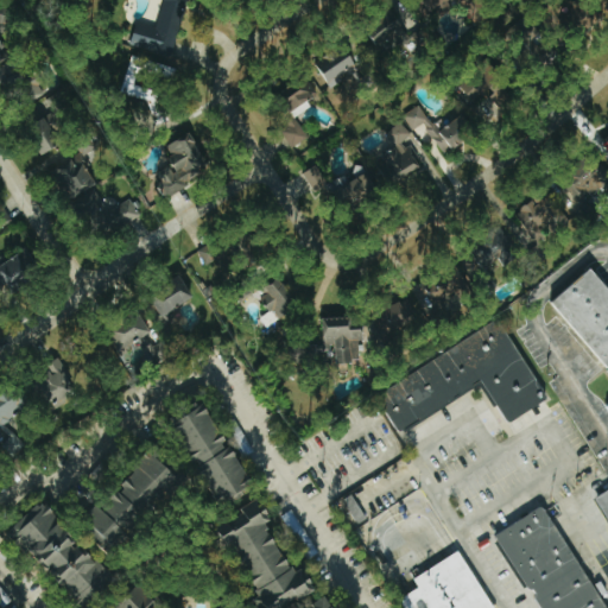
[(185,0),(163,0),(153,42),(175,46),(185,0)]
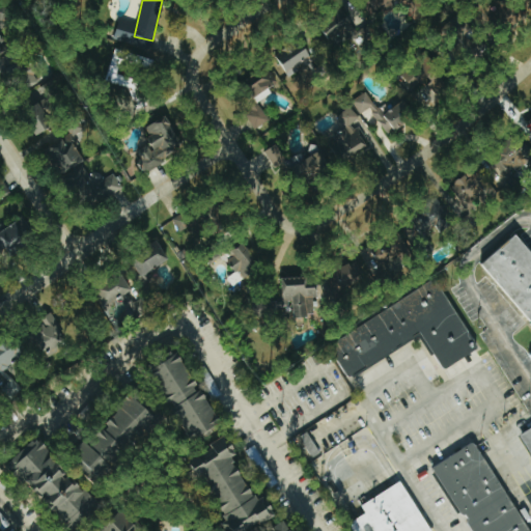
[(390,0),(370,0),(380,9),(390,0)]
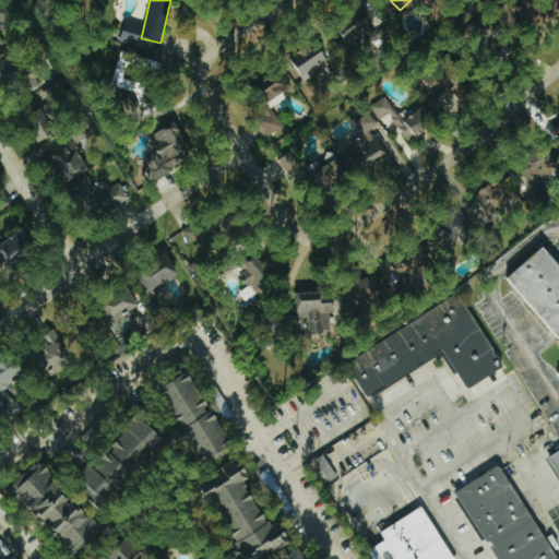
[(436,0),(427,10),(443,24),(454,13),(440,0),(436,0)]
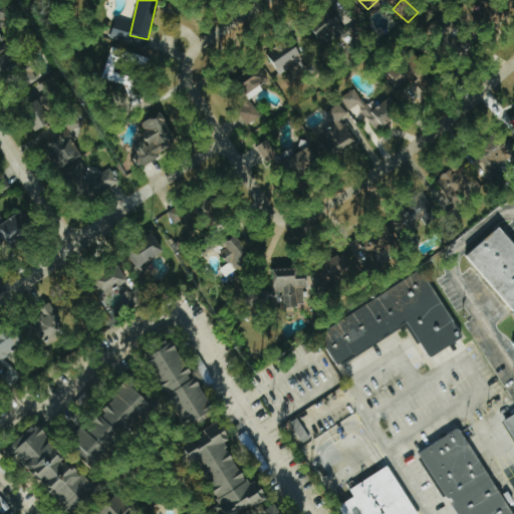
[(0,51),(9,45),(0,32),(0,30),(15,21),(4,5),(0,7),(0,51)]
